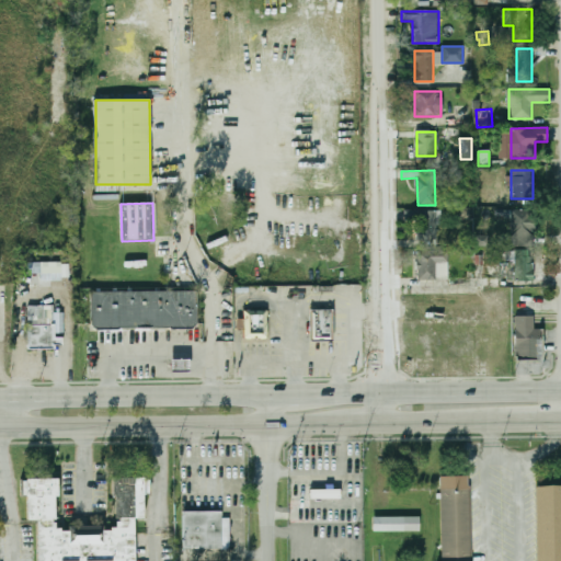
[(416,210),(416,240),(437,240),(437,210),(416,210)]
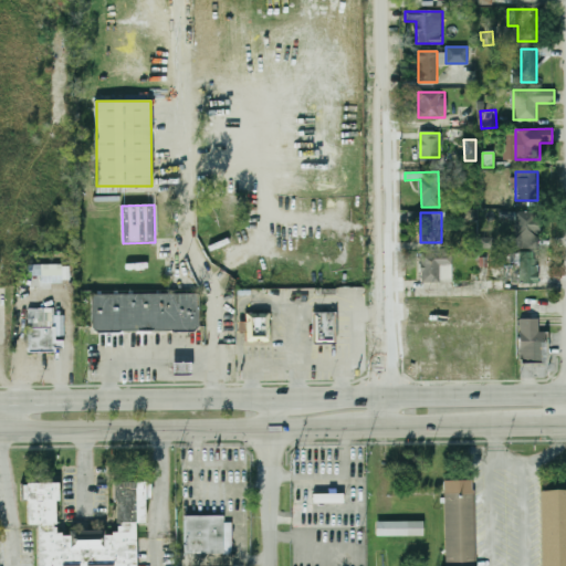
[(540,248),(540,212),(515,212),(515,248),(540,248)]
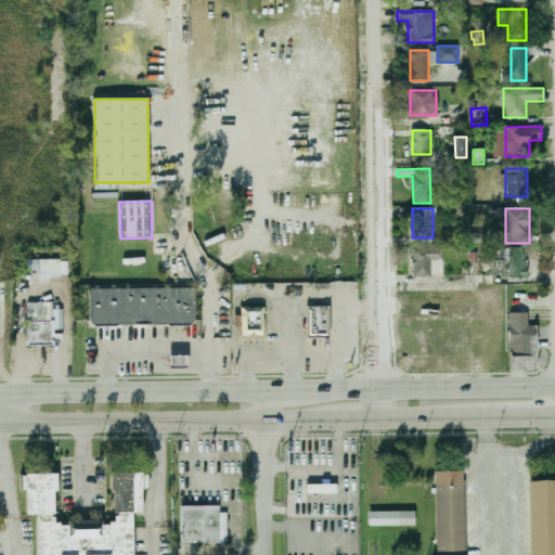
[(527,246),(511,246),(511,278),(527,278),(527,246)]
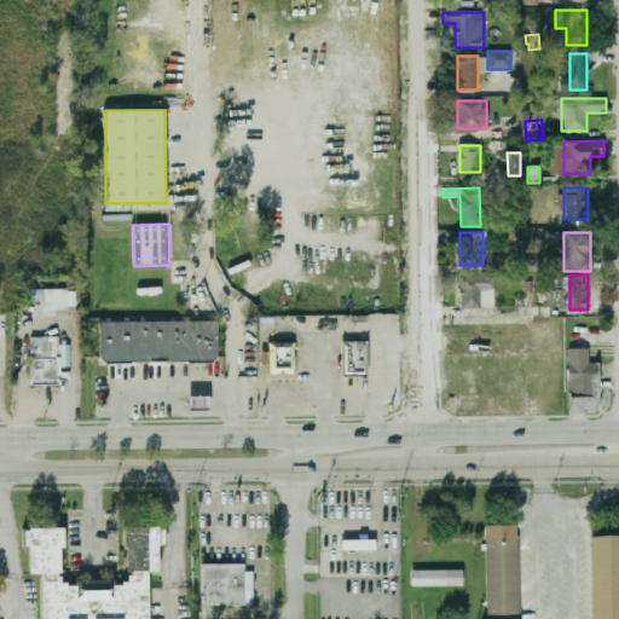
[(461,277),(461,308),(495,308),(495,277),(461,277)]
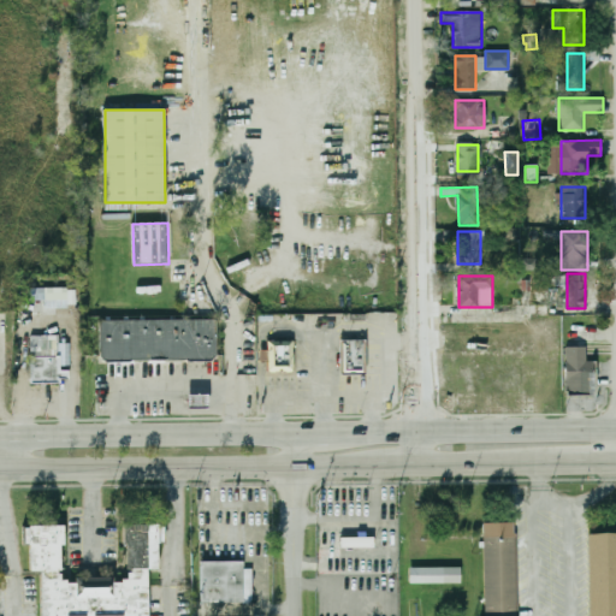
[(99,355),(98,320),(214,319),(215,354),(211,359),(104,360),(99,355)]
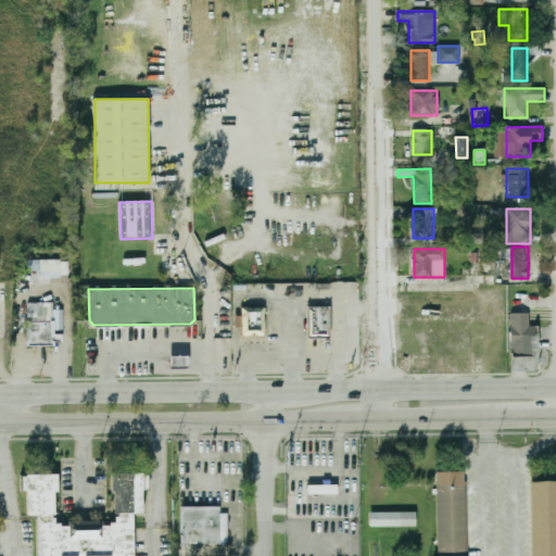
[(535,308),(536,294),(520,294),(520,307),(535,308)]
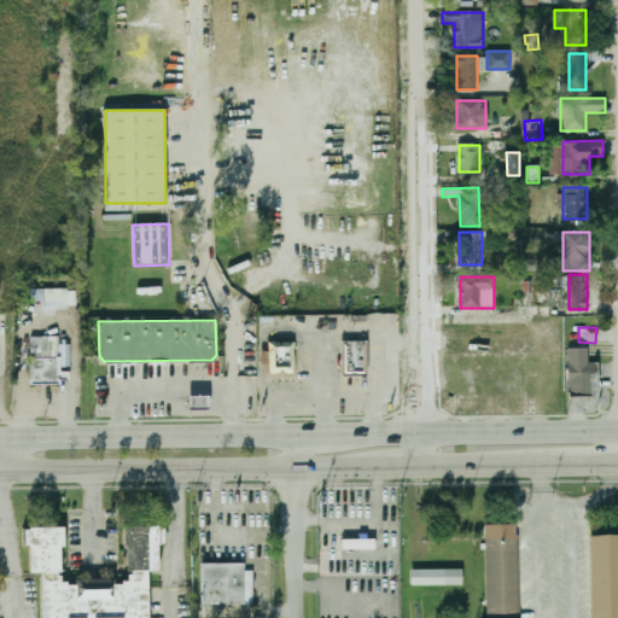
[(60,337),(31,337),(31,383),(60,383),(60,337)]
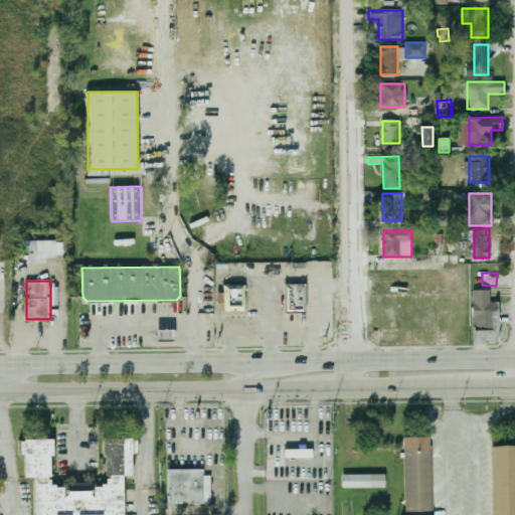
[(225,311),(224,303),(224,293),(224,285),(245,285),(246,311),(225,311)]
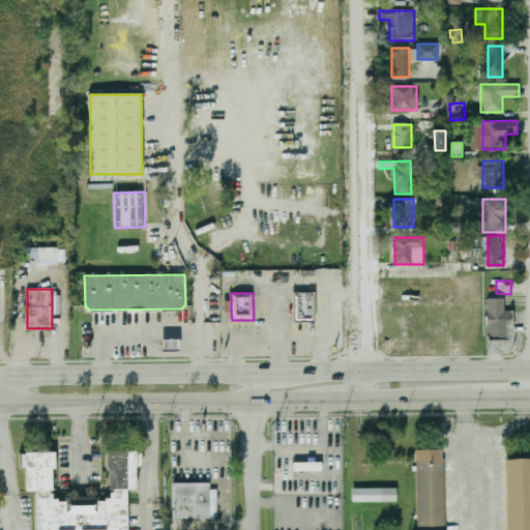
[(293,294),(313,293),(313,321),(293,322),(293,294)]
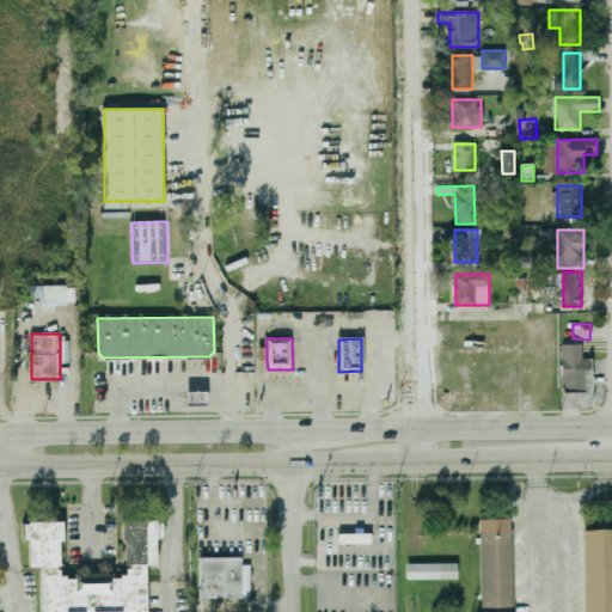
[(564,393),(564,346),(583,346),(583,359),(588,359),(588,393),(564,393)]
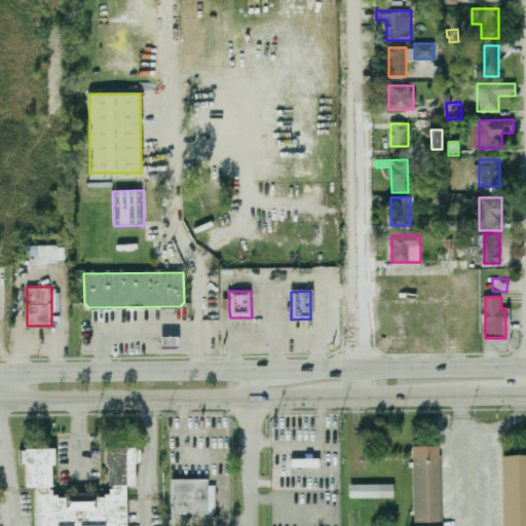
[(158,336),(177,336),(177,347),(159,347),(158,336)]
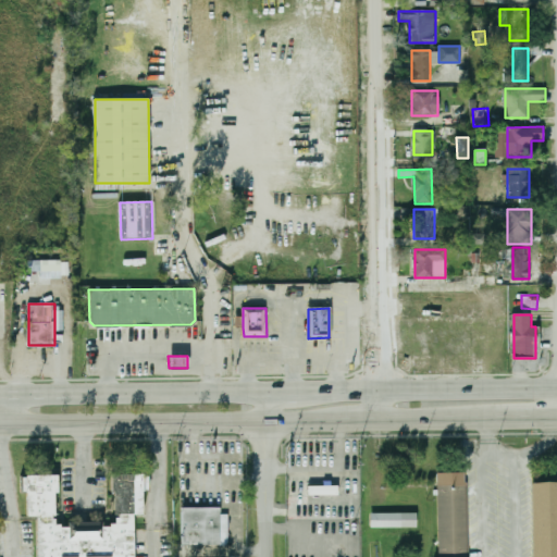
[(134,556),(134,515),(141,515),(141,479),(111,479),(111,512),(53,514),(53,475),(26,475),(26,517),(37,517),(37,556),(59,556),(59,554),(108,553),(108,556),(134,556)]
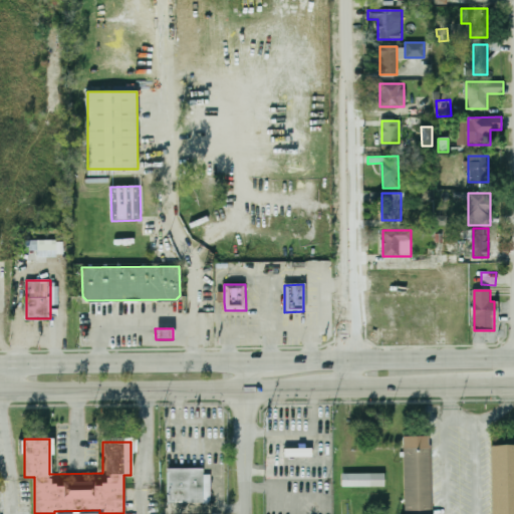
[(513,513),(513,445),(492,446),(492,513),(513,513)]
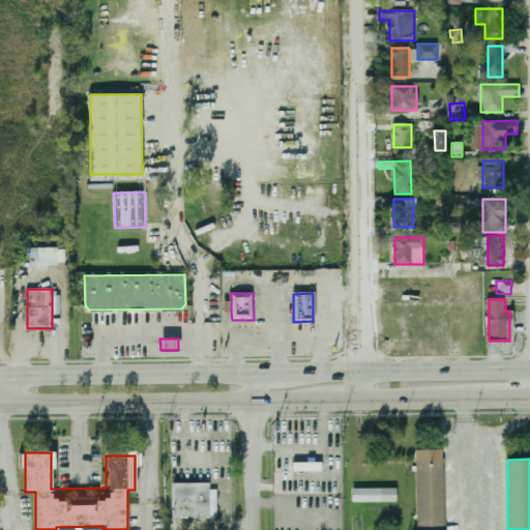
[(443,529),(443,462),(416,462),(416,529),(443,529)]
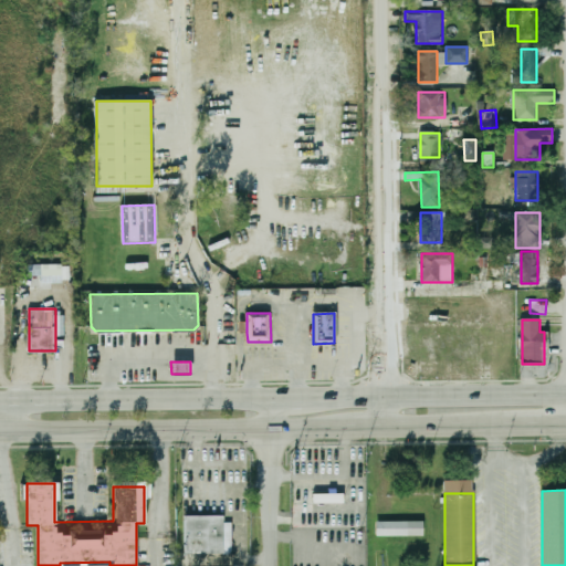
[(313,503),(313,494),(343,494),(343,503),(313,503)]
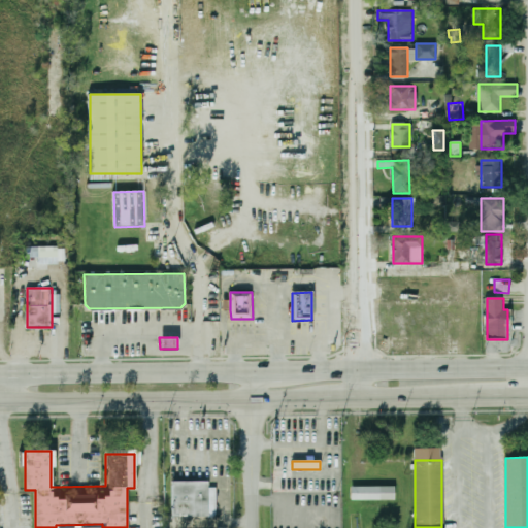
[(213,517),(172,517),(172,482),(208,482),(208,488),(217,488),(217,515),(213,517)]
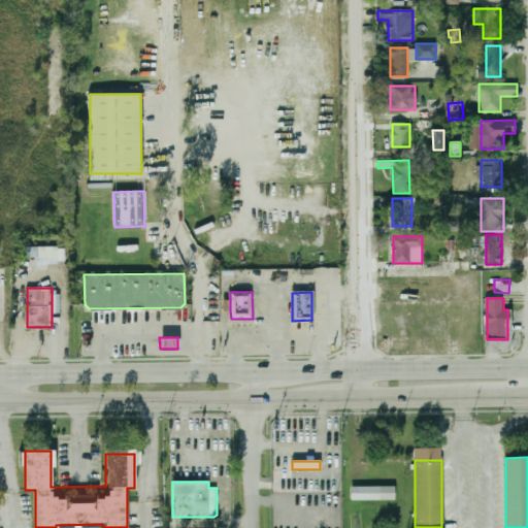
[(395,486),(351,486),(351,500),(395,500),(395,486)]
